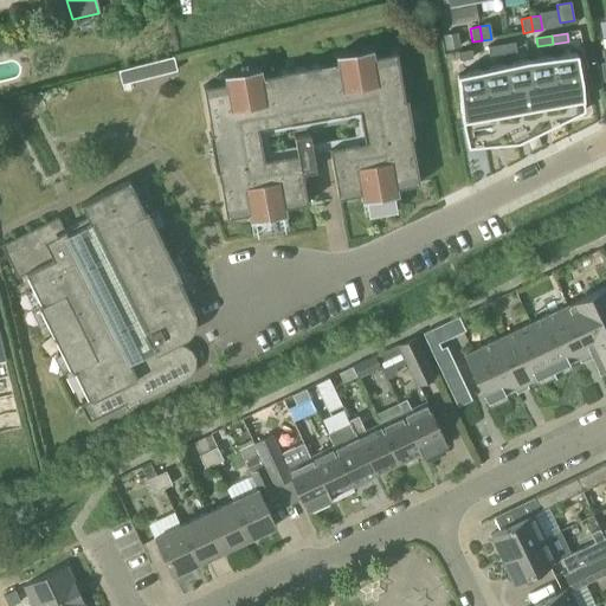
[(501,45),(503,55),(516,52),(515,43),(501,45)]
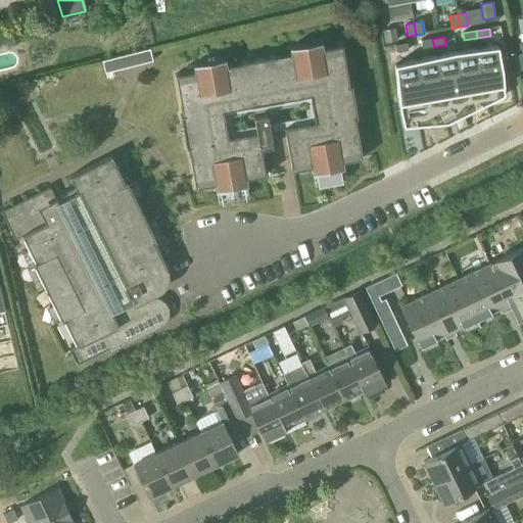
[(422,49),(434,47),(432,39),(421,41),(422,49)]
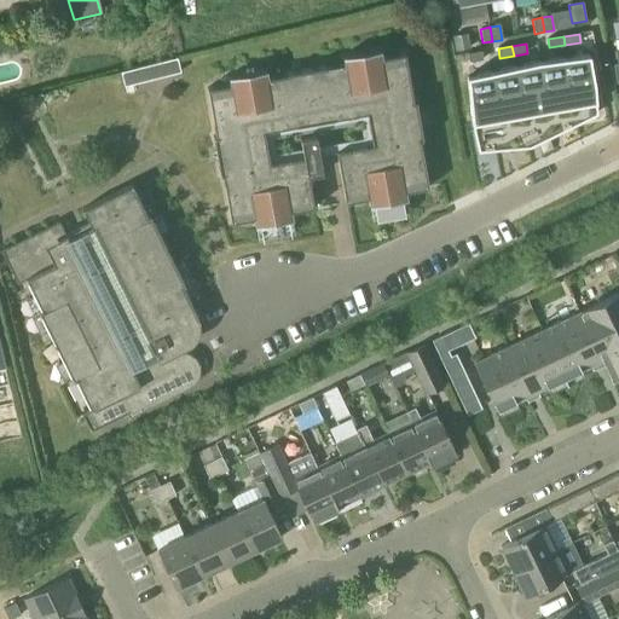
[(207,88),(215,137),(213,137),(219,175),(223,174),(231,223),(253,219),(254,226),(293,220),(291,212),(313,208),(308,177),(322,174),(316,136),(300,139),(304,157),(268,163),(264,132),(366,114),(372,145),(336,151),(345,202),(368,198),(369,206),(408,200),(405,191),(428,187),(420,140),(422,139),(416,102),(412,102),(404,53),(382,58),(381,50),(342,57),(343,64),(324,68),(324,67),(287,73),(287,75),(267,77),(266,70),(229,77),(230,85),(207,88)]
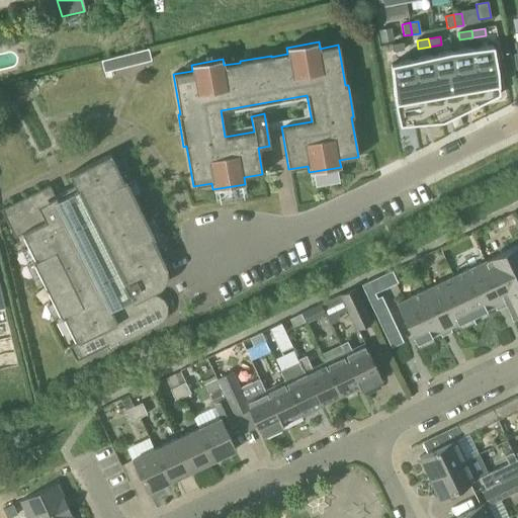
[(402,44),(392,45),(393,52),(404,50),(403,42),(402,44)]
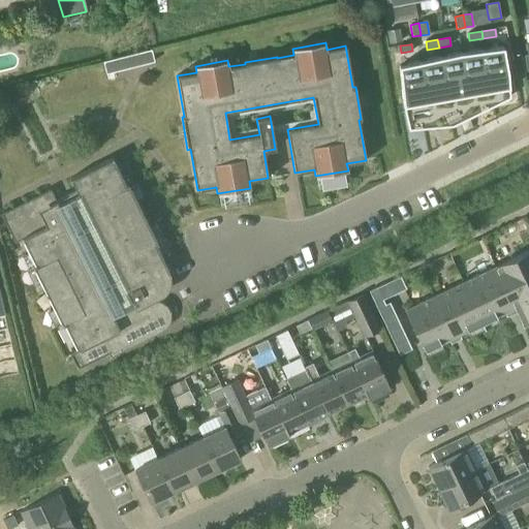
[(408,130),(453,126),(509,97),(508,72),(503,48),(460,53),(399,66),(403,106),(408,130)]
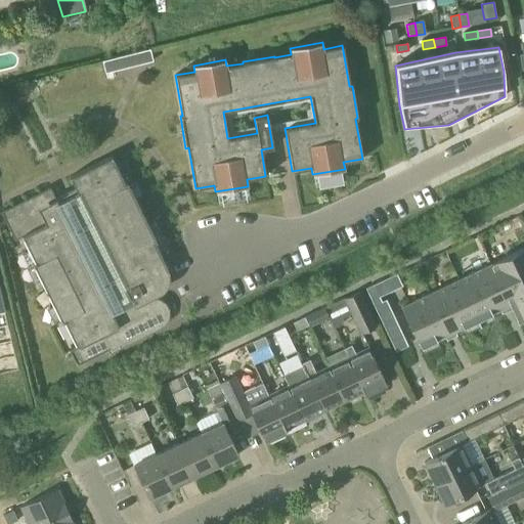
[(101,61),(104,73),(153,61),(149,49),(101,61)]
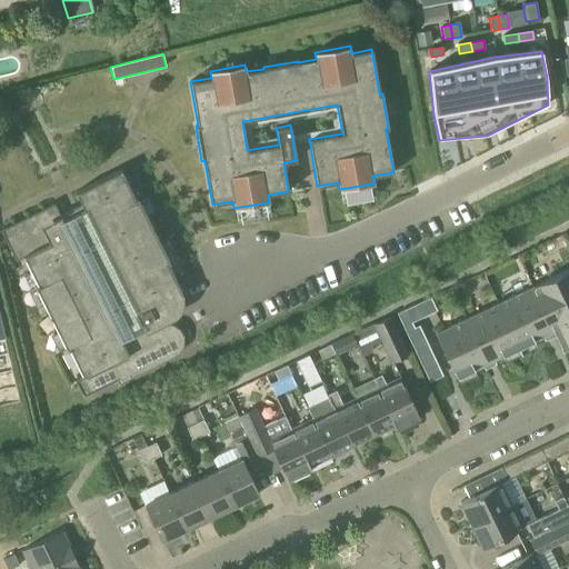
[(126,356),(133,371),(172,351),(176,348),(178,343),(178,338),(177,335),(173,330),(167,328),(160,329),(157,322),(158,321),(172,313),(176,310),(178,306),(178,301),(177,295),(181,292),(167,263),(169,262),(137,198),(135,199),(120,170),(76,192),(81,205),(60,216),(63,221),(53,227),(59,238),(69,232),(77,247),(73,249),(90,281),(92,280),(106,307),(102,308),(117,338),(120,336),(130,355),(126,356)]
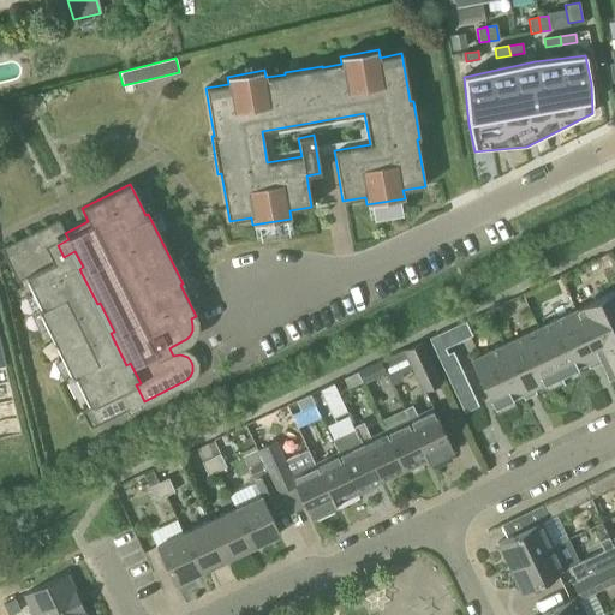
[(81,411),(89,429),(144,401),(136,384),(141,383),(130,363),(126,365),(111,333),(114,332),(100,303),(97,304),(79,269),(83,267),(75,251),(64,257),(58,245),(69,239),(65,233),(58,220),(0,249),(17,282),(25,278),(41,308),(39,309),(72,378),(75,377),(90,407),(81,411)]
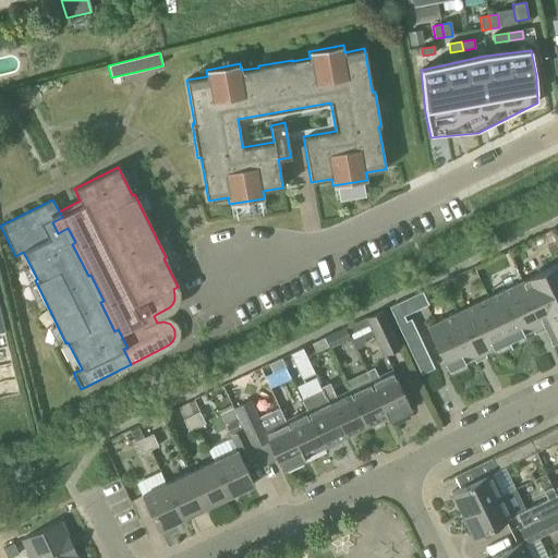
[(557,264),(428,326),(449,371),(474,359),(475,363),(487,358),(485,353),(533,330),(535,335),(546,329),(552,342),(557,339),(557,264)]
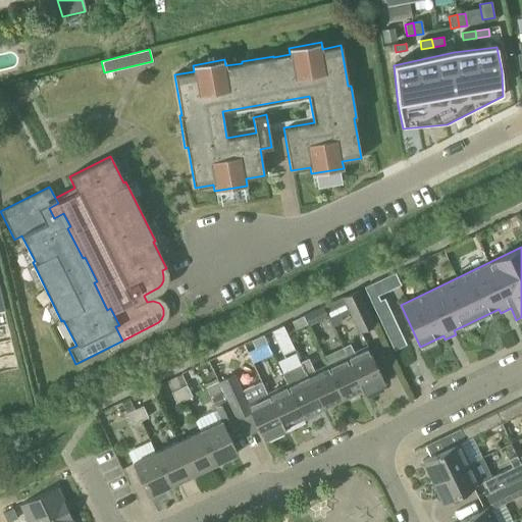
[(396,272),(387,275),(394,289),(401,284),(396,272)]
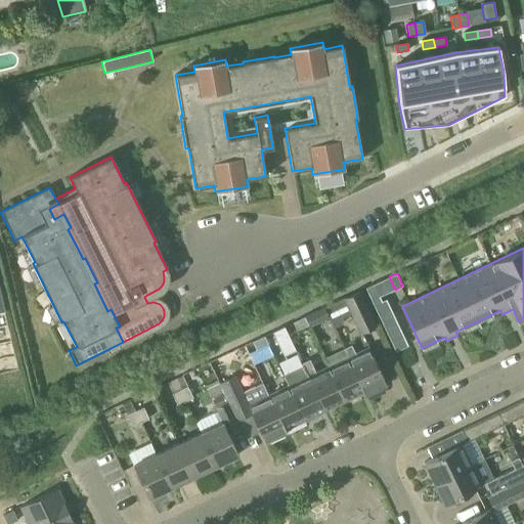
[(395,290),(389,276),(386,278),(385,278),(382,280),(387,293),(395,290)]
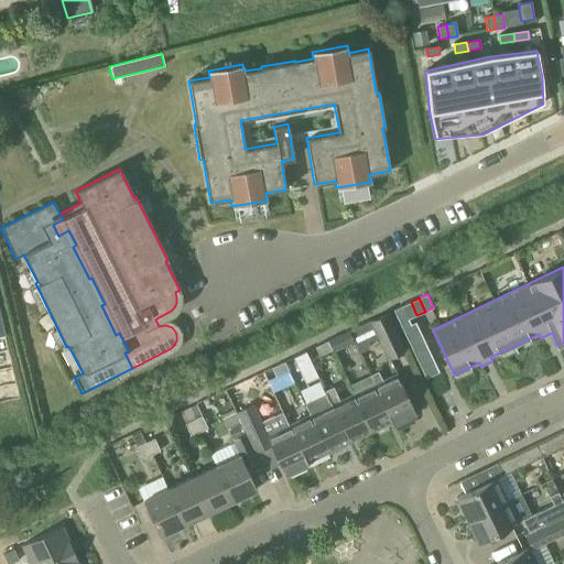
[(416,315),(411,302),(402,306),(409,320),(416,315)]
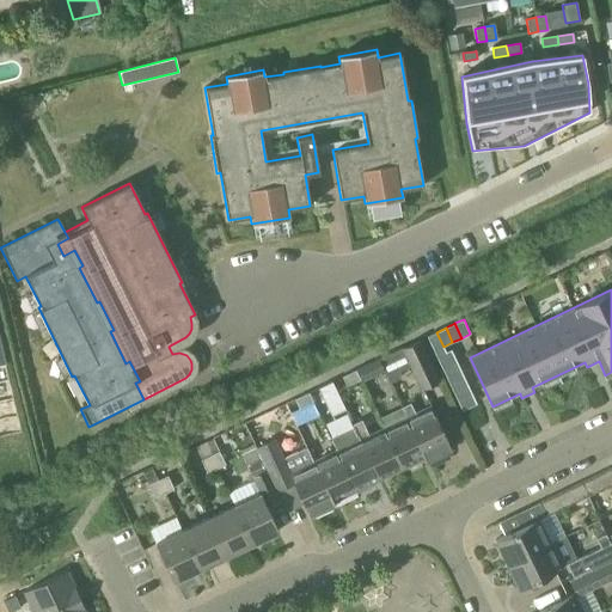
[(446,352),(444,347),(436,332),(427,336),(436,356),(446,352)]
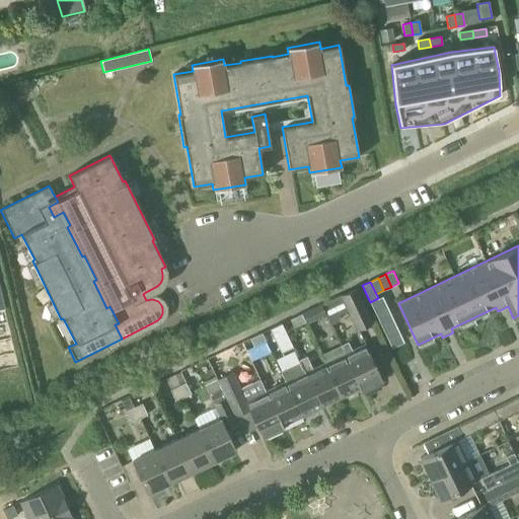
[(349,310),(357,327),(372,320),(357,288),(342,295),(349,310)]
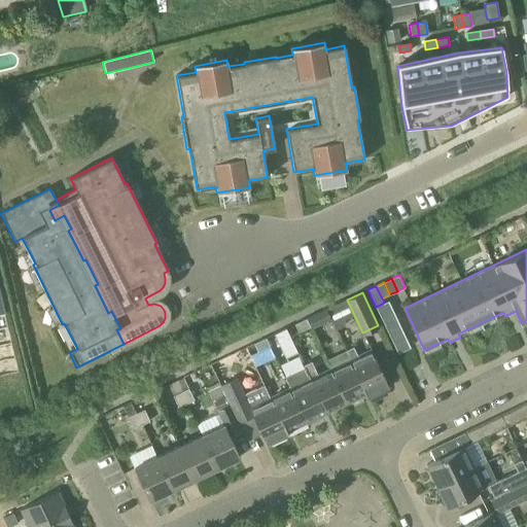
[(347,300),(326,309),(336,329),(344,326),(344,320),(354,315),(347,300)]
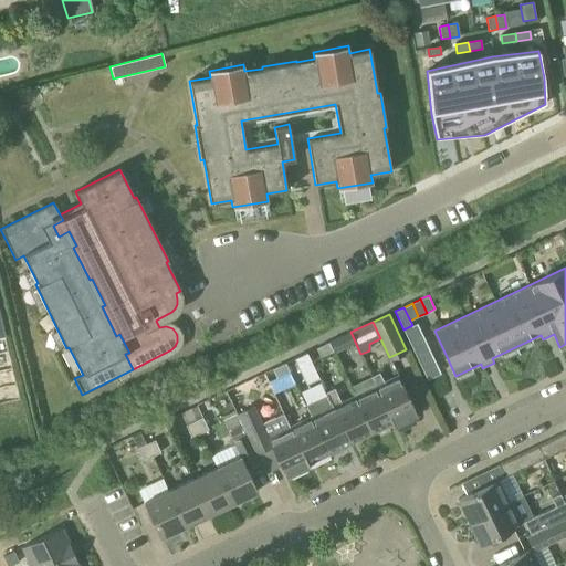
[(421,332),(417,323),(412,325),(404,329),(408,337),(421,332)]
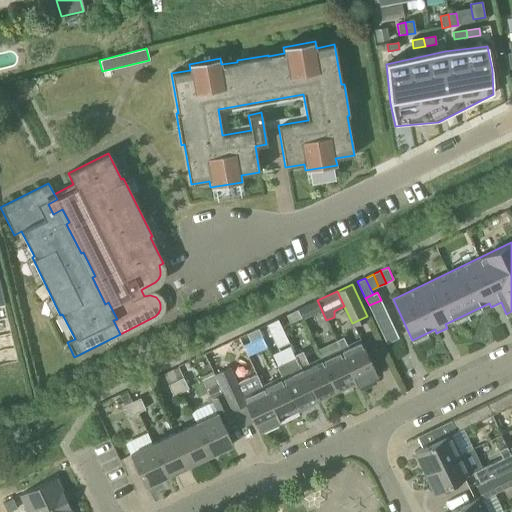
[(384,307),(381,300),(369,305),(372,313),(384,307)]
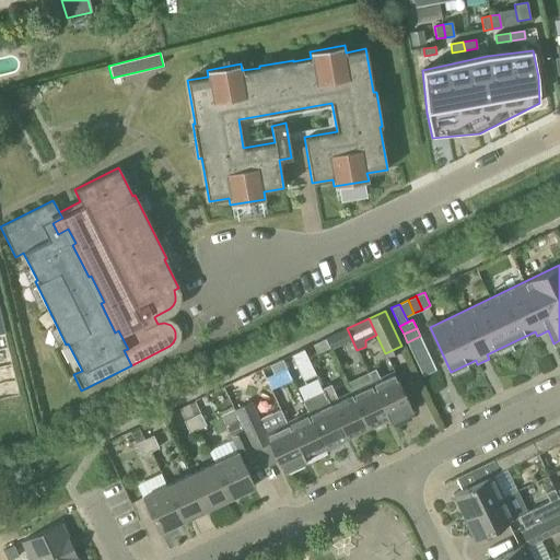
[(325,339),(329,347),(342,341),(338,333),(325,339)]
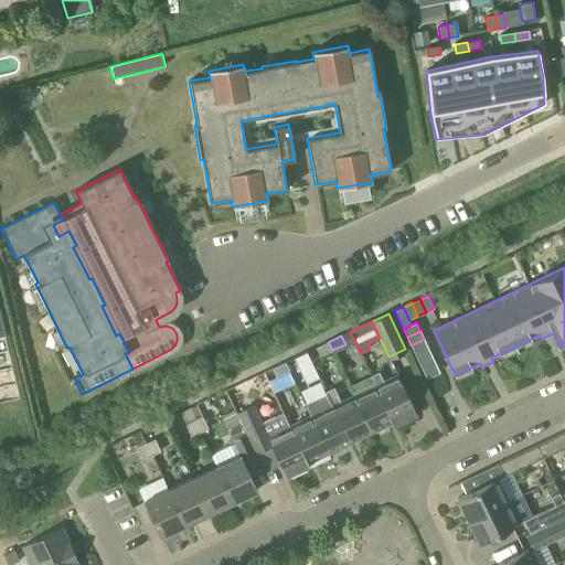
[(428,348),(424,339),(411,345),(415,354),(428,348)]
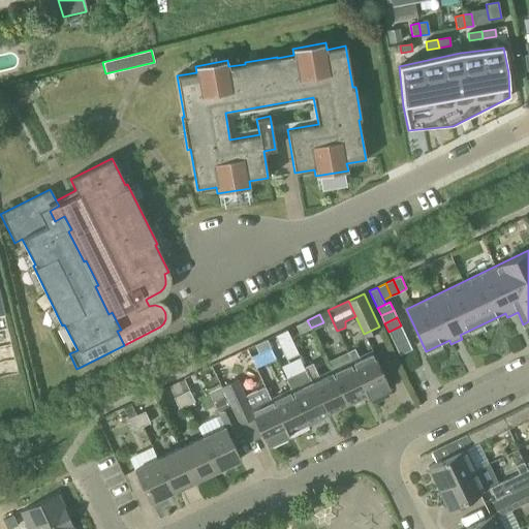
[(311,328),(307,320),(296,325),(300,334),(311,328)]
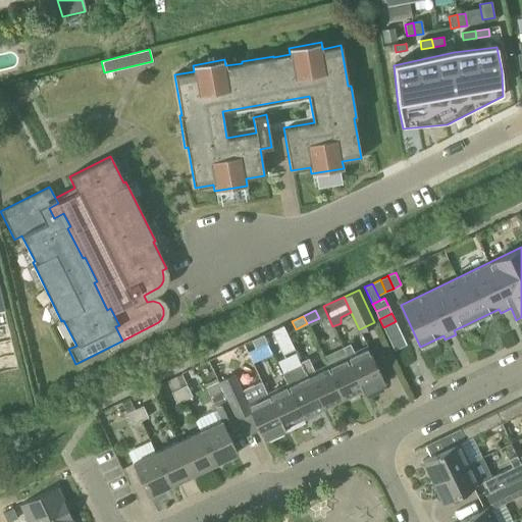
[(400,328),(396,321),(383,327),(387,334),(400,328)]
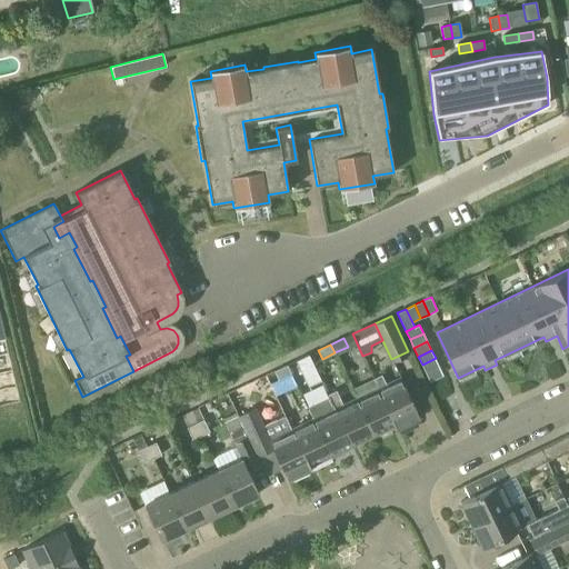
[(295,361),(307,386),(320,379),(309,355),(295,361)]
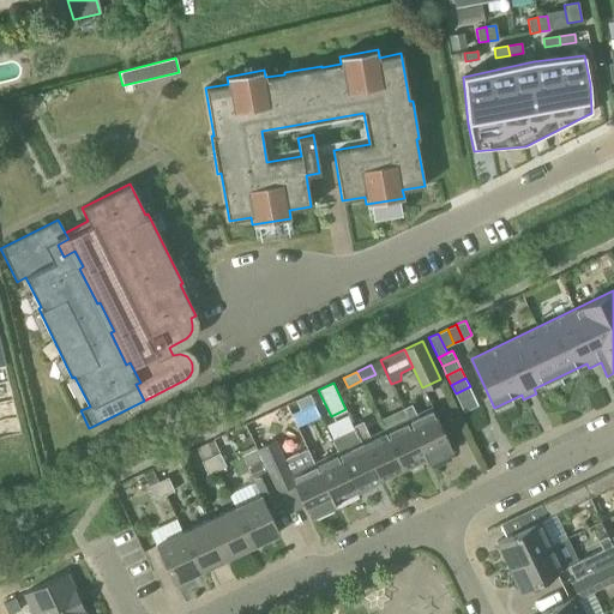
[(474,396),(470,386),(456,393),(459,403),(474,396)]
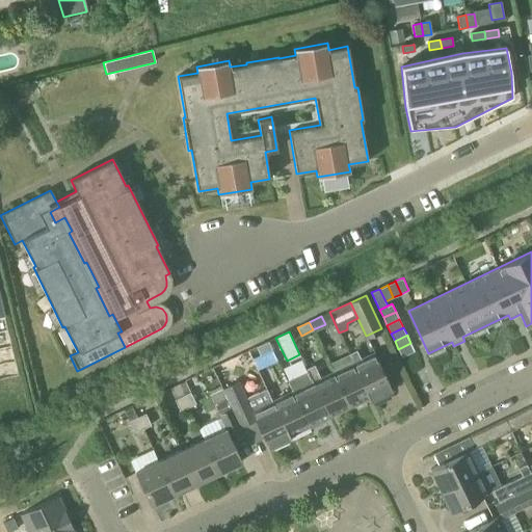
[(257,347),(260,355),(272,349),(268,341),(257,347)]
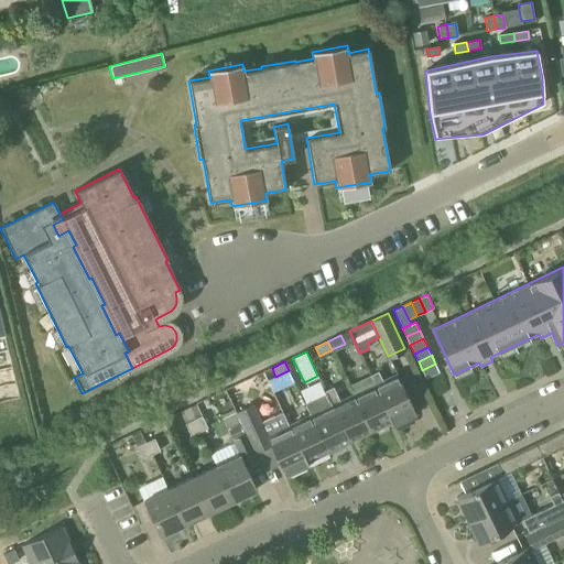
[(435,364),(422,370),(426,378),(440,372),(435,364)]
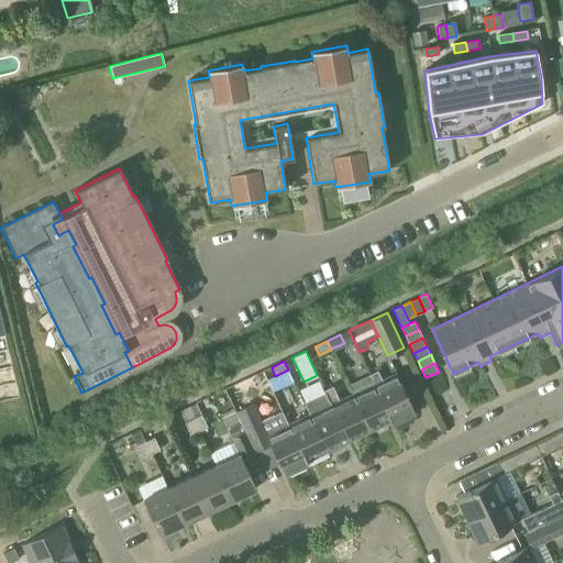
[(370,375),(374,384),(392,421),(393,423),(415,412),(396,373),(383,379),(378,371),(370,375)]
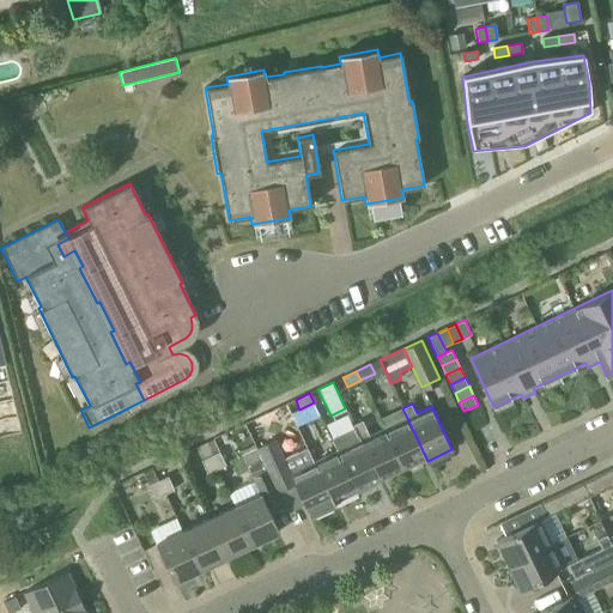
[(407,418),(384,429),(404,469),(420,461),(426,459),(407,418)]
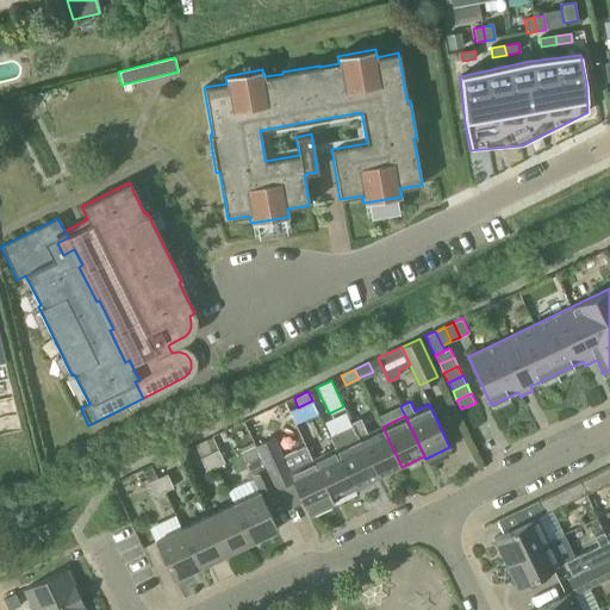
[(353,425),(359,437),(378,478),(402,467),(383,427),(368,434),(361,418),(352,423),(353,425)]
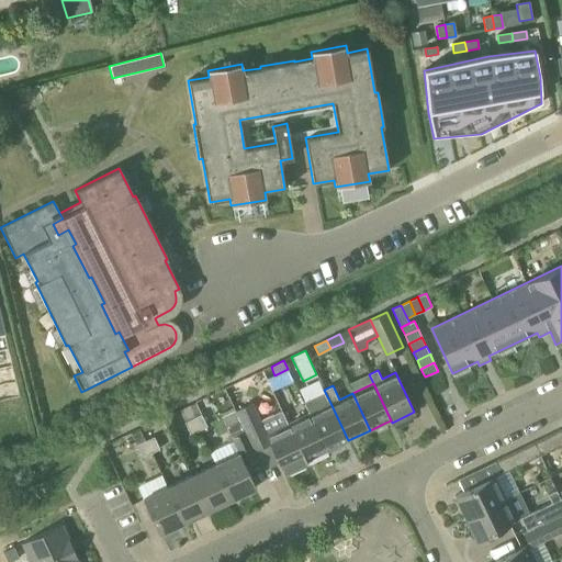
[(330,403),(325,392),(303,402),(310,414),(327,451),(348,440),(330,403)]
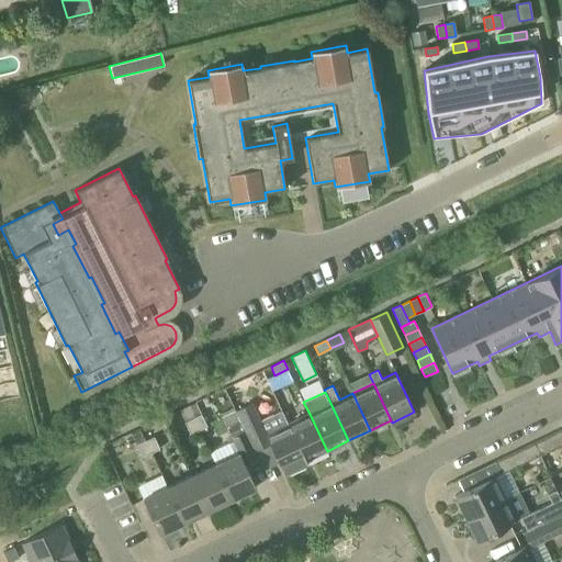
[(195,402),(187,406),(199,430),(206,426),(195,402)]
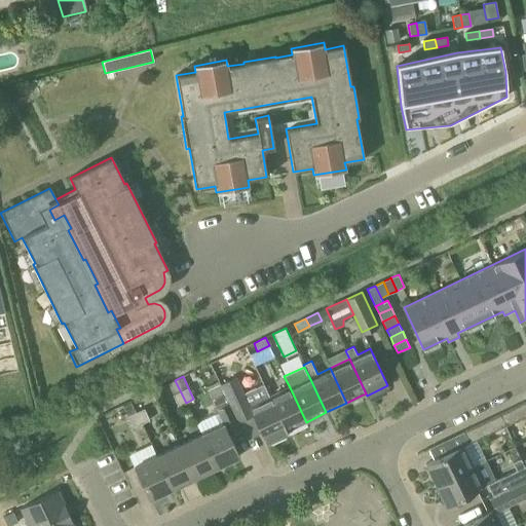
[(287,434),(286,431),(269,397),(264,385),(243,395),(235,378),(221,385),(237,421),(253,414),(266,444),(287,434)]
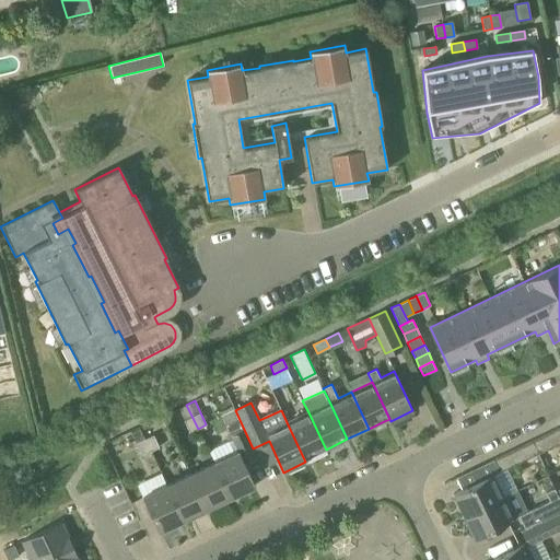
[(198,429),(186,405),(178,408),(189,433),(198,429)]
